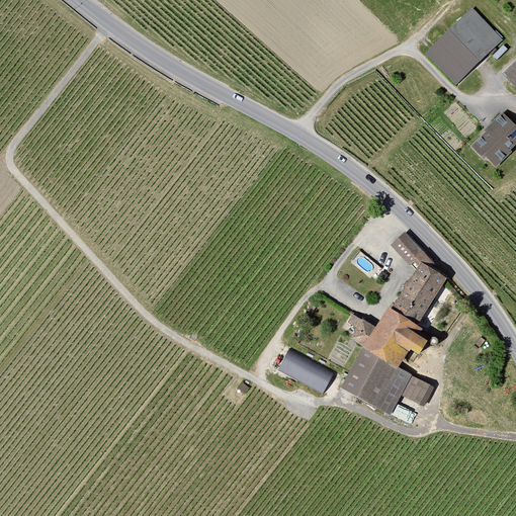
[(506,37),(476,6),(428,52),(458,83),(506,37)]
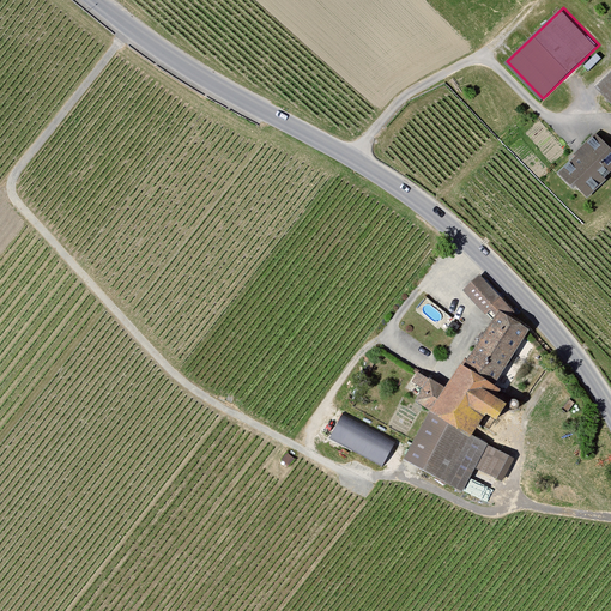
[(610,72),(598,86),(610,101),(610,72)]
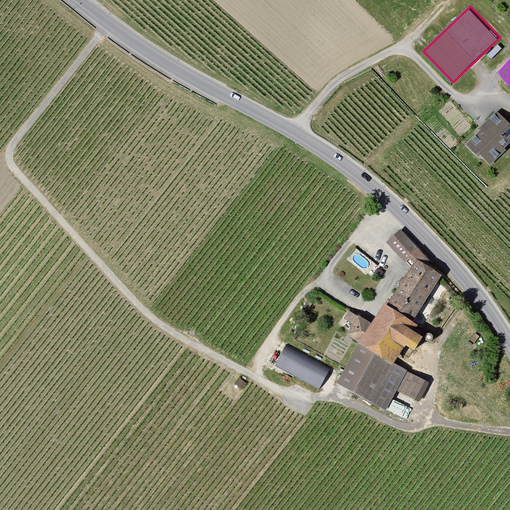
[(509,120),(499,109),(480,127),(482,128),(467,142),(478,154),(481,156),(486,157),(491,163),(508,148),(507,146),(509,144),(509,120)]
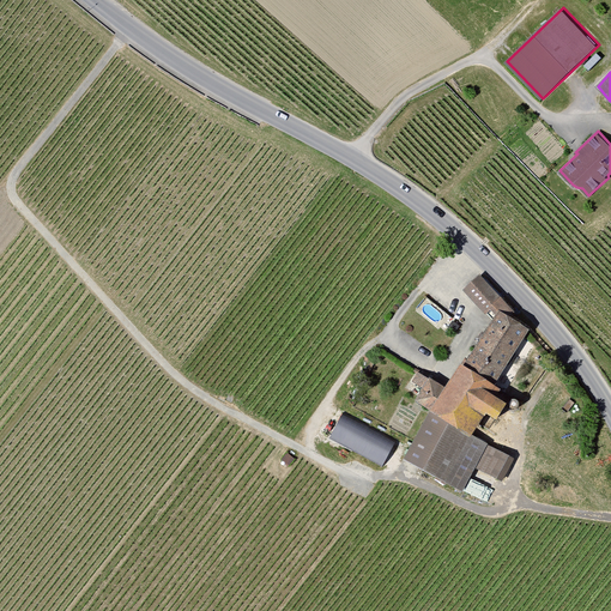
[(479,274),(464,290),(490,319),(463,368),(460,366),(445,385),(421,370),(405,398),(428,412),(405,458),(463,491),(476,466),(504,482),(515,458),(472,434),(483,413),(494,419),(503,404),(496,398),(500,388),(495,383),(531,331),(479,274)]
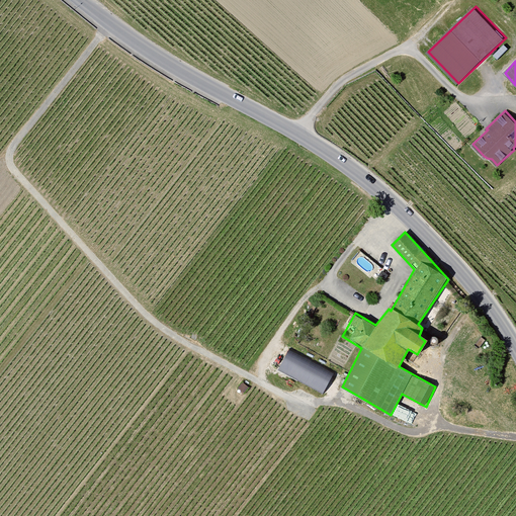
[(290,346),(279,366),(324,391),(335,370),(290,346)]
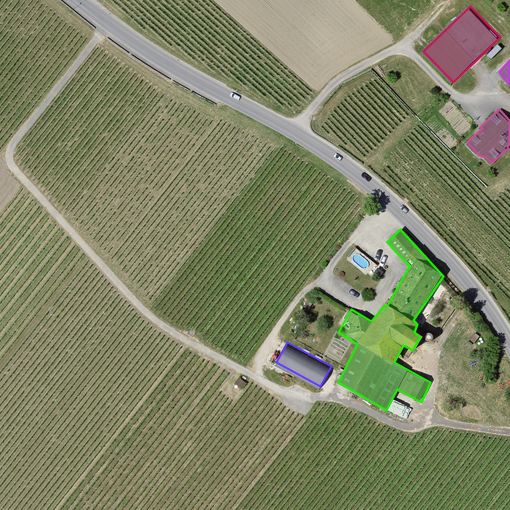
All buildings are outlined.
